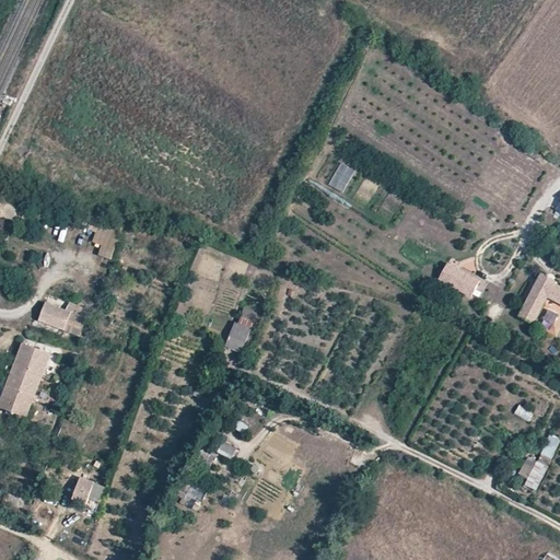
[(330,185),(343,191),(356,171),(341,163),(330,185)]
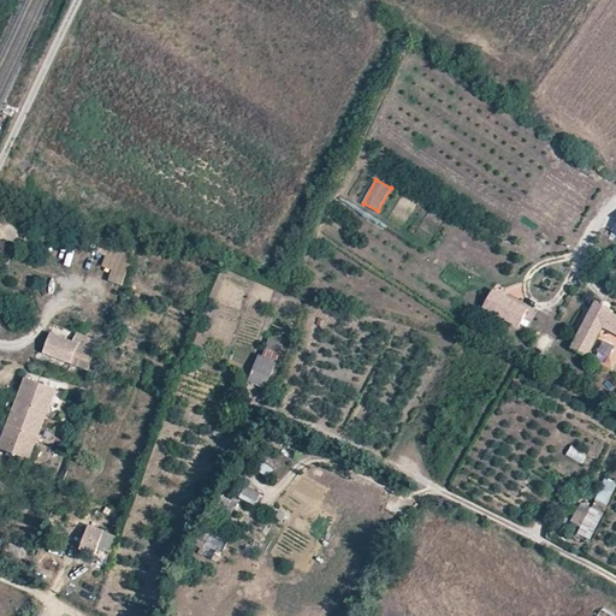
[(5,238),(11,240),(15,230),(9,227),(9,225),(0,221),(0,237),(4,240),(5,238)]
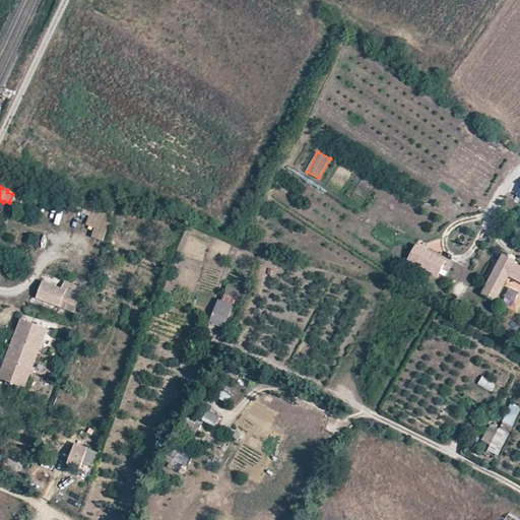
[(90,206),(86,224),(95,226),(92,238),(105,241),(112,211),(90,206)]
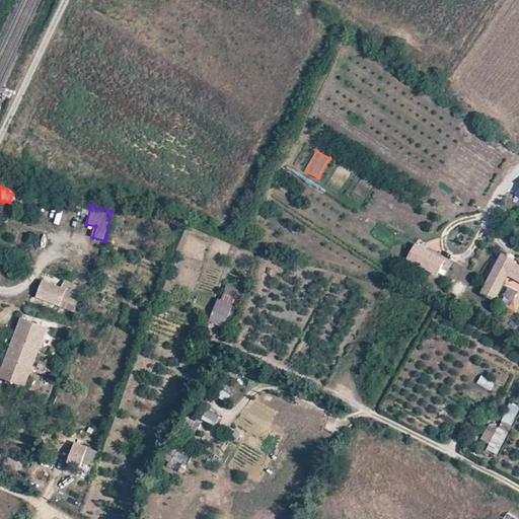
[(444,260),(414,244),(405,262),(436,278),(444,260)]
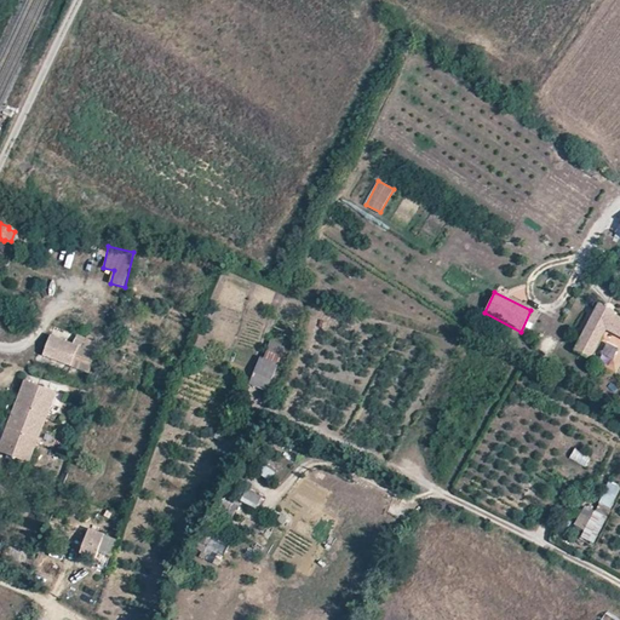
[(619,317),(597,306),(574,350),(596,361),(609,333),(619,338),(619,317)]
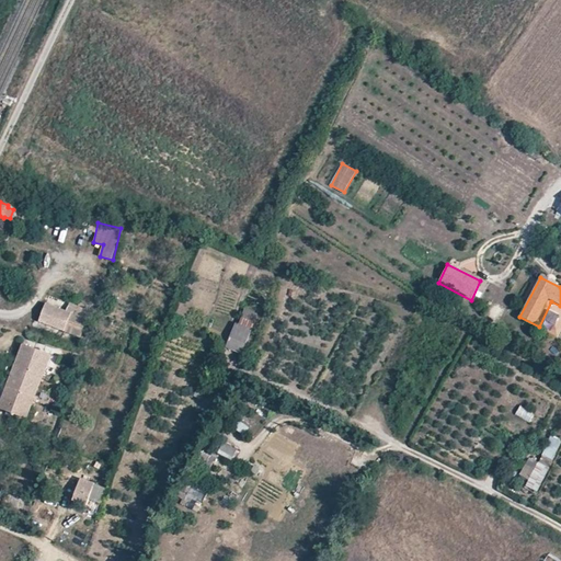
[(38,321),(64,331),(70,313),(45,304),(38,321)]
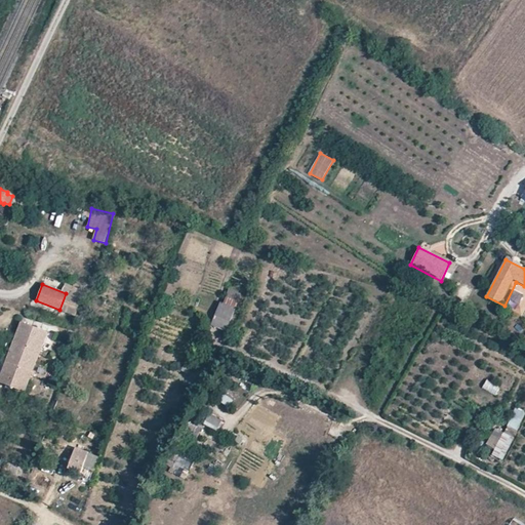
[(226,298),(223,306),(234,311),(237,304),(226,298)]
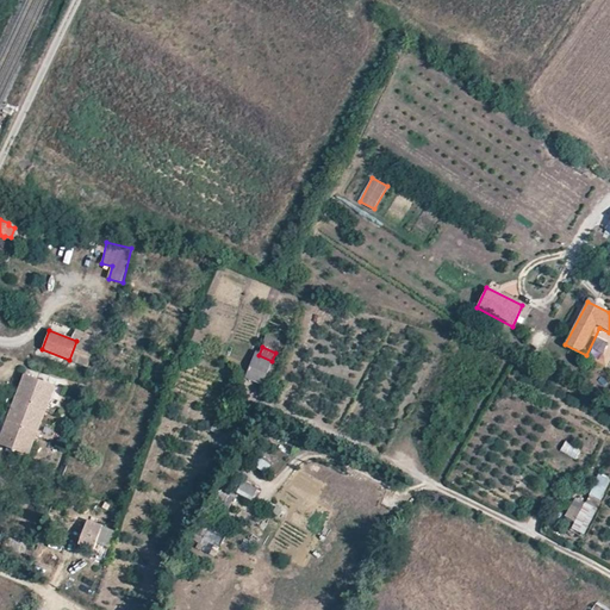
[(266,375),(272,361),(259,355),(256,354),(250,368),(251,369),(265,374),(266,375)]
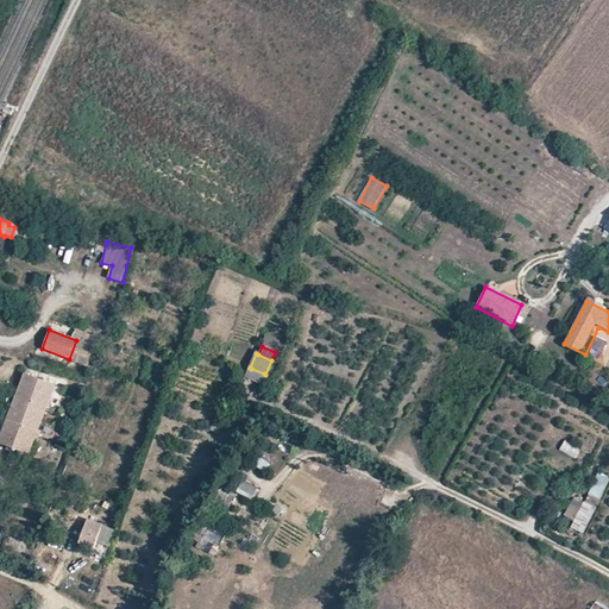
[(259,384),(264,374),(251,369),(248,378),(259,384)]
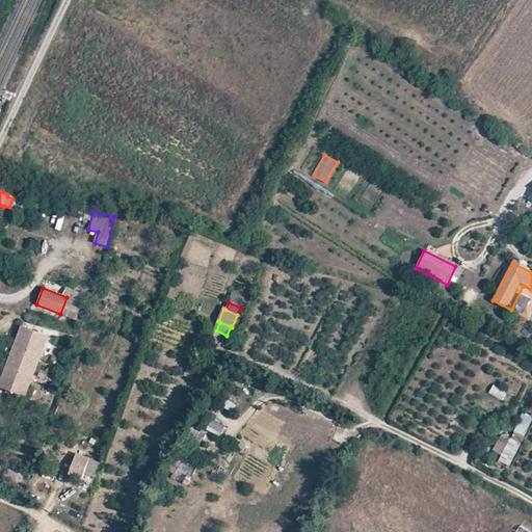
[(12,345),(5,364),(18,370),(34,330),(21,325),(12,345)]
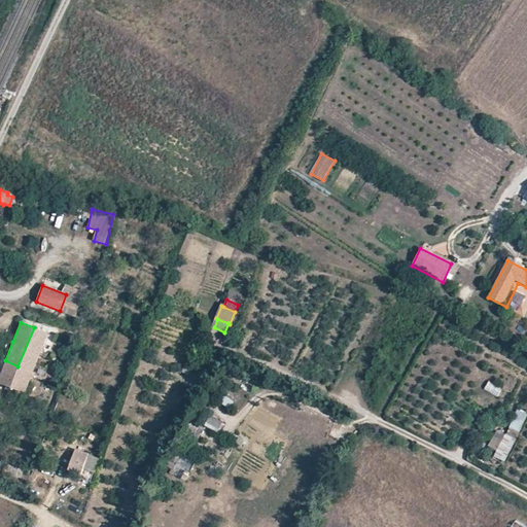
[(47,332),(34,327),(18,366),(5,360),(0,372),(0,383),(8,387),(22,392),(47,332)]
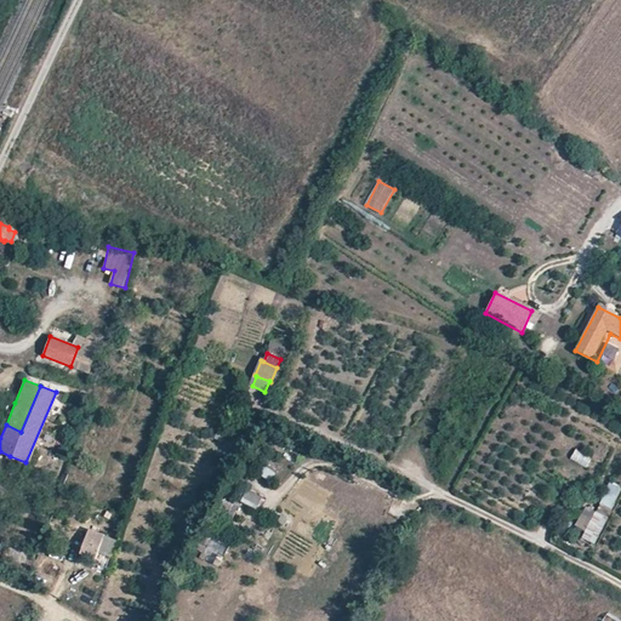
[(588,467),(592,456),(575,450),(571,461),(588,467)]
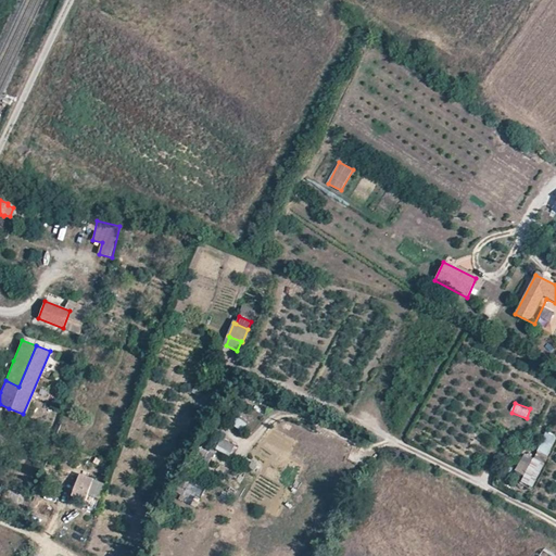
[(521,483),(536,488),(551,434),(544,432),(538,457),(521,453),(517,472),(523,475),(521,483)]
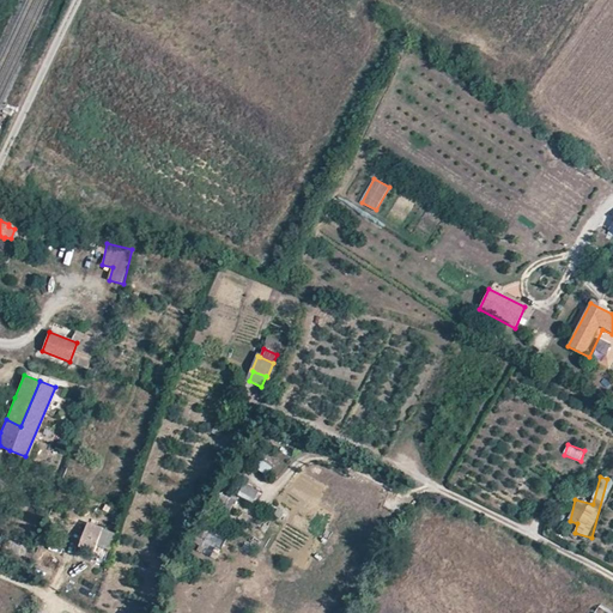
[(244,484),(238,496),(255,503),(261,491),(244,484)]
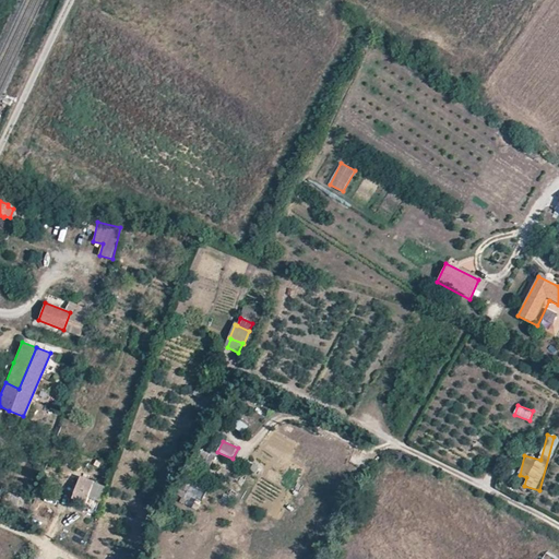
[(81,474),(73,496),(86,501),(95,479),(81,474)]
